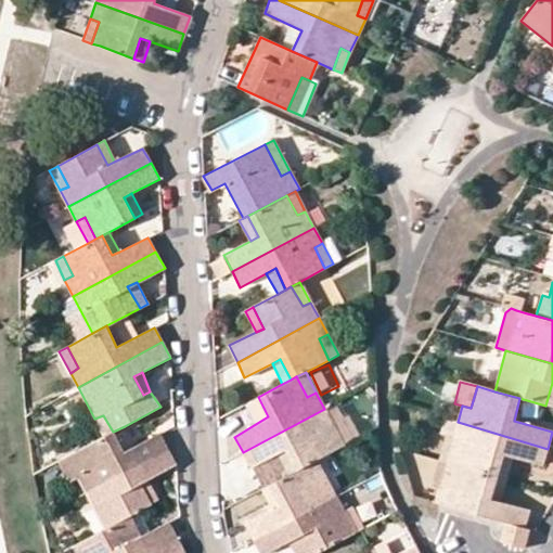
[(332,424),(324,409),(243,452),(249,467),(277,453),(285,450),(296,471),(308,464),(316,460),(335,450),(323,428),(332,424)]
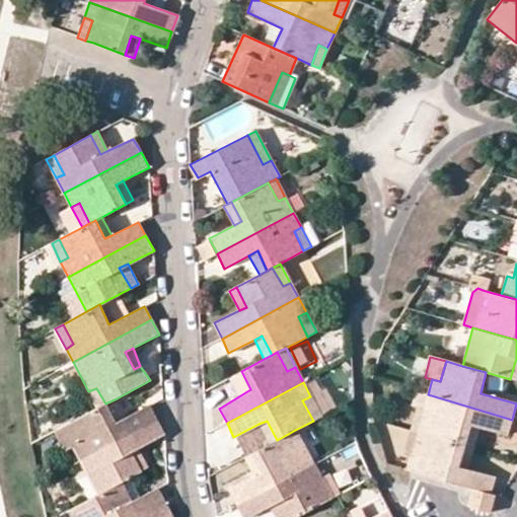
[(96,388),(88,391),(96,409),(105,403),(96,388)]
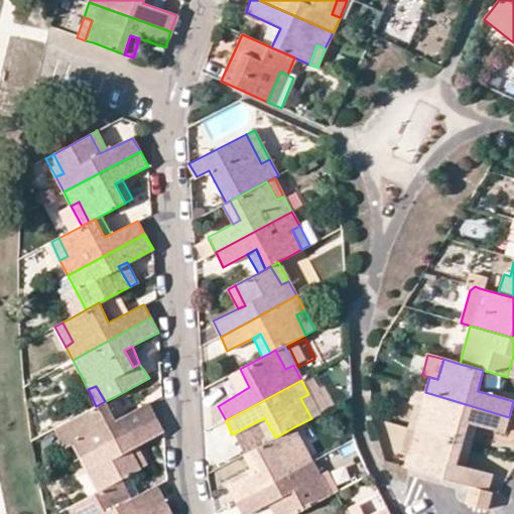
[(504,432),(509,417),(425,392),(420,408),(429,410),(423,432),(463,443),(468,422),(477,425),(504,432)]
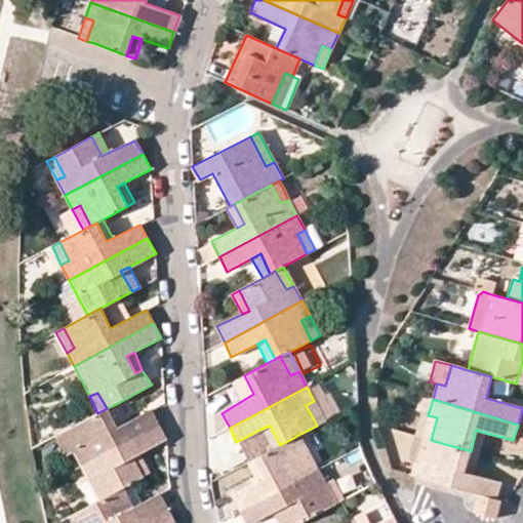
[(314,401),(306,405),(317,426),(325,421),(314,401)]
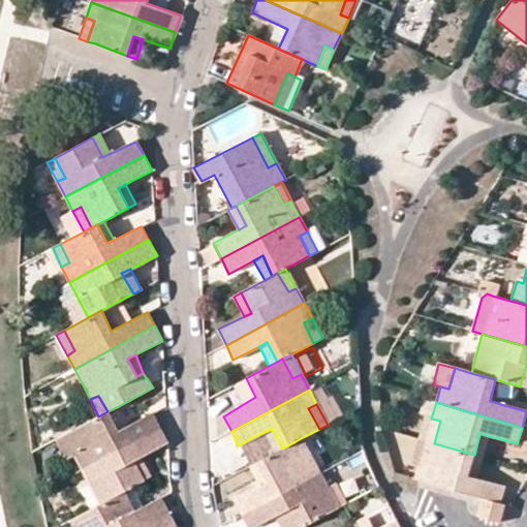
[(73,455),(81,469),(159,427),(152,413),(118,430),(107,411),(98,416),(70,432),(81,451),(73,455)]
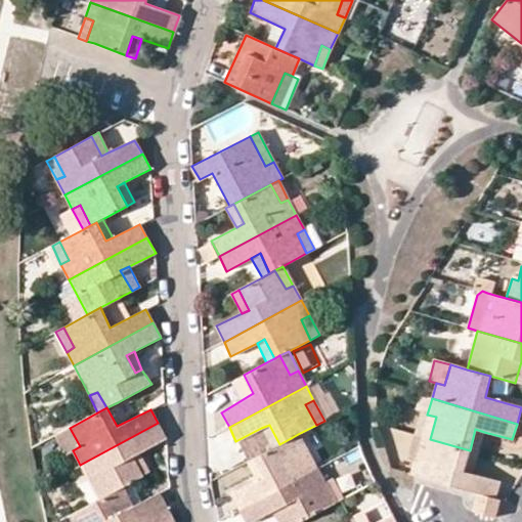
[(421,436),(430,439),(436,417),(427,415),(421,436)]
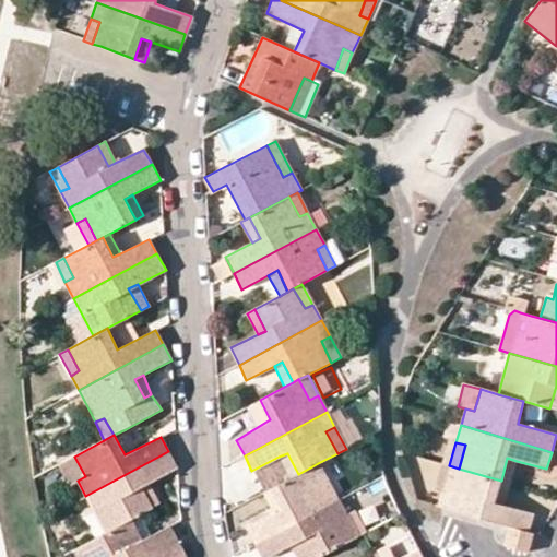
[(131,519),(152,509),(142,487),(177,469),(168,451),(85,496),(94,512),(102,508),(114,529),(122,524),(131,519)]
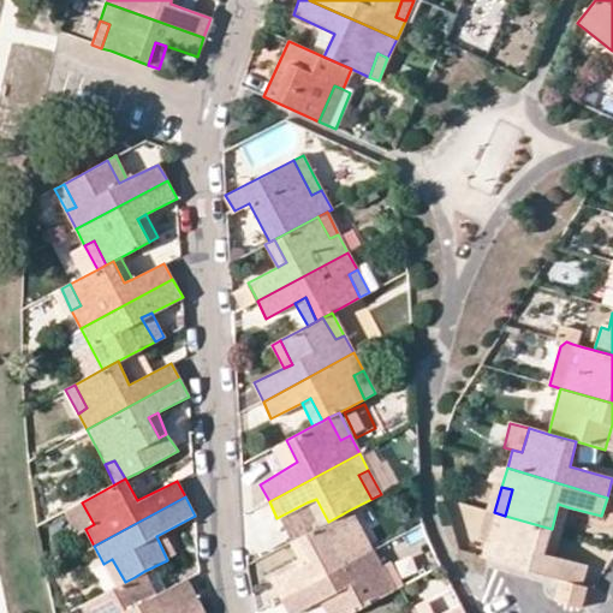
[(319,527),(328,522),(316,499),(307,503),(319,527)]
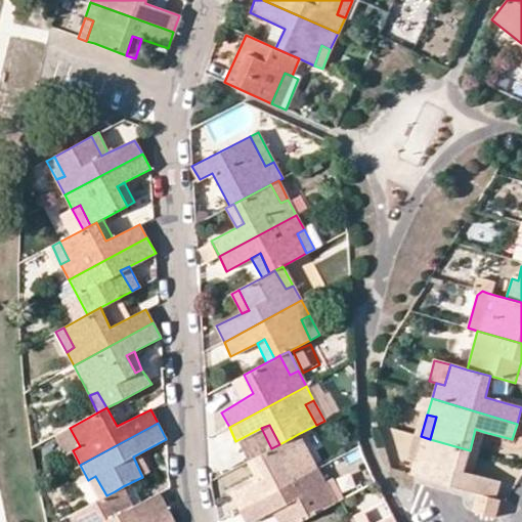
[(73,450),(80,446),(70,428),(63,431),(73,450)]
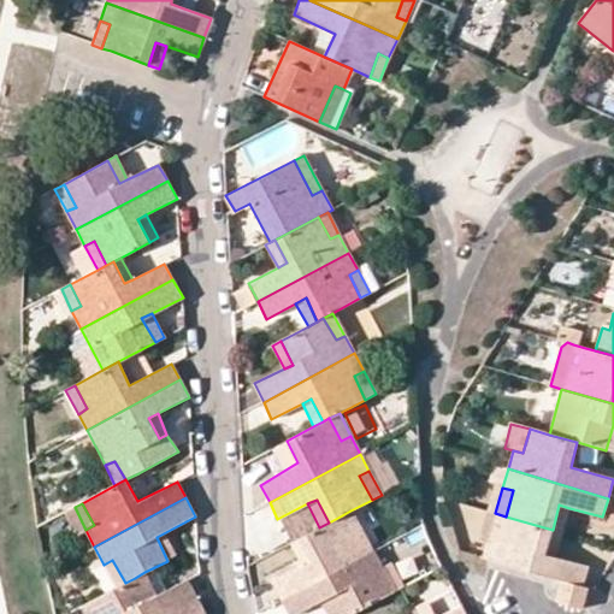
[(570,508),(559,505),(553,530),(564,533),(570,508)]
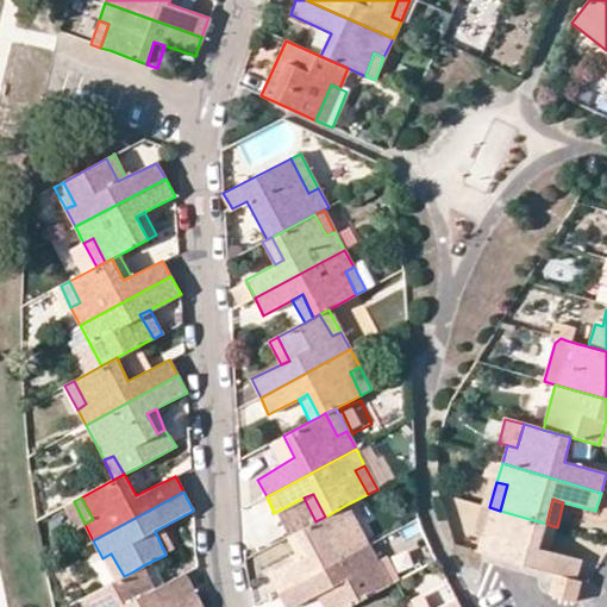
[(346,505),(338,509),(350,532),(358,527),(346,505)]
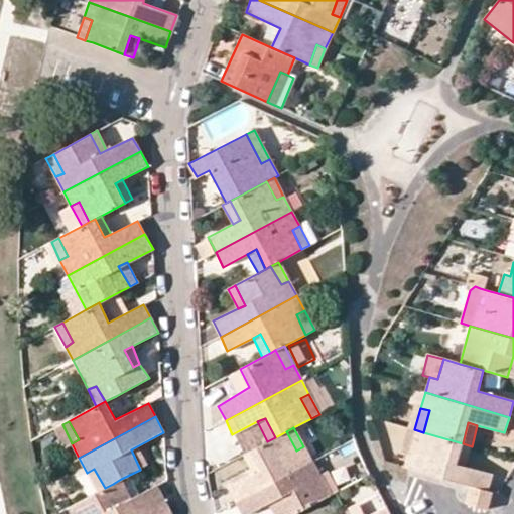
[(457,465),(463,443),(423,432),(414,429),(408,428),(402,450),(409,452),(405,467),(469,487),(487,491),(492,475),(465,467),(457,465)]
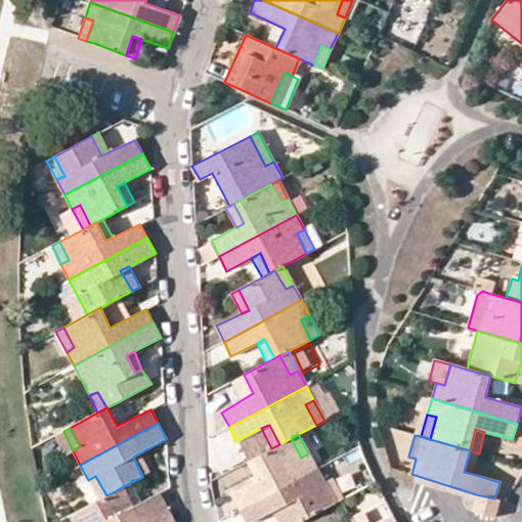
[(238,510),(266,495),(316,469),(308,453),(301,458),(291,438),(279,444),(271,448),(254,458),(265,478),(256,482),(231,494),(238,510)]
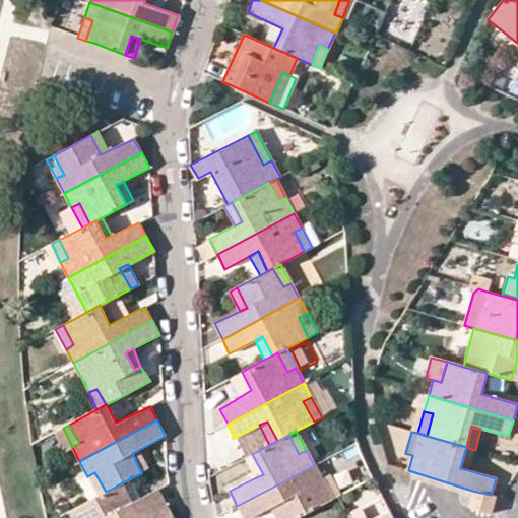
[(475,450),(466,447),(460,468),(468,470),(475,450)]
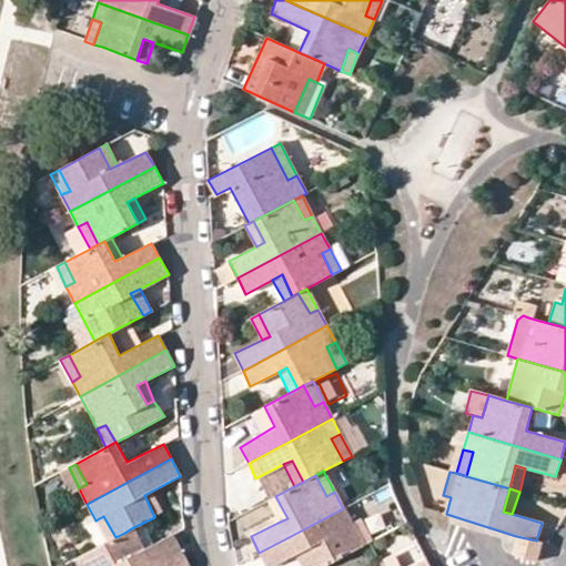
[(275,496),(265,502),(278,523),(287,518),(275,496)]
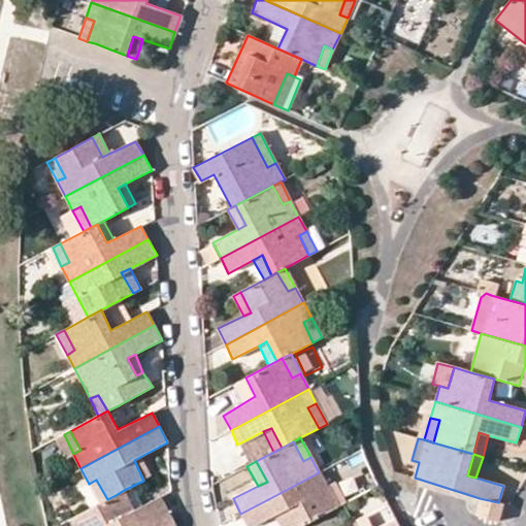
[(300,525),(330,511),(337,506),(327,487),(319,472),(268,499),(240,514),(248,525),(254,525),(274,516),(282,512),(290,525),(300,525)]
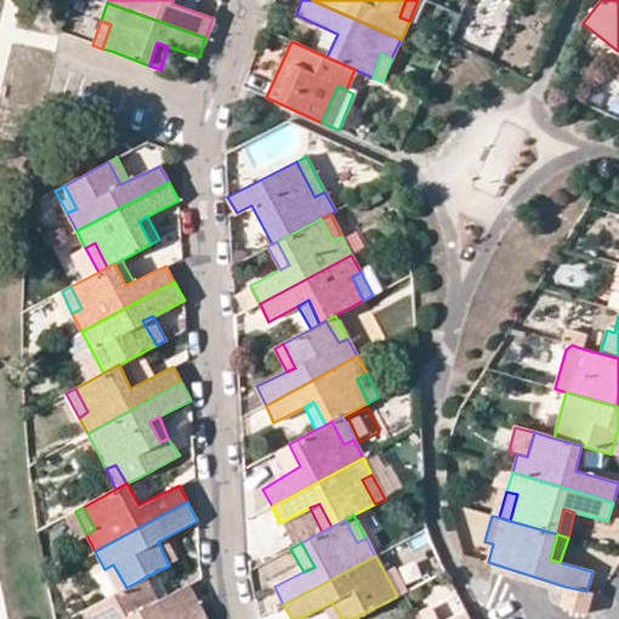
[(117,592),(126,588),(113,564),(104,569),(117,592)]
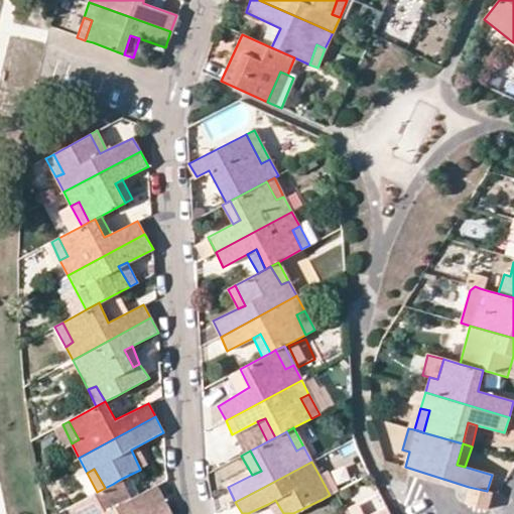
[(330,495),(339,491),(328,472),(319,476),(330,495)]
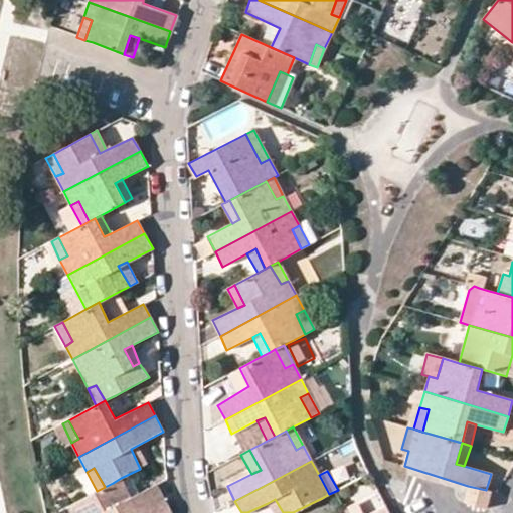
[(121,478),(113,483),(123,501),(132,497),(121,478)]
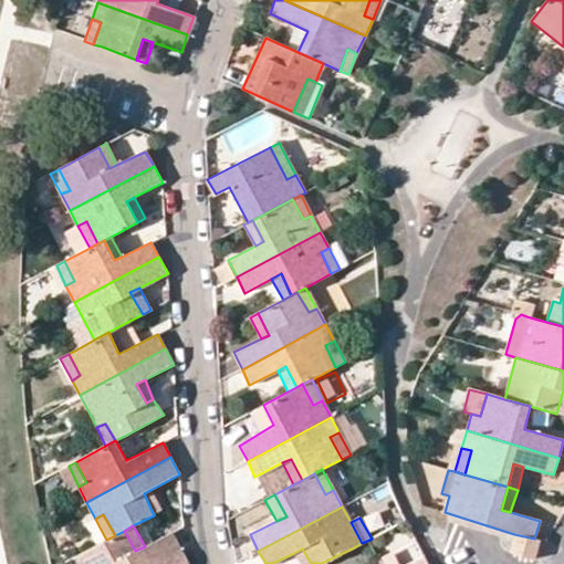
[(76,556),(81,563),(149,563),(179,549),(170,532),(145,546),(135,551),(124,531),(115,535),(106,540),(76,556)]
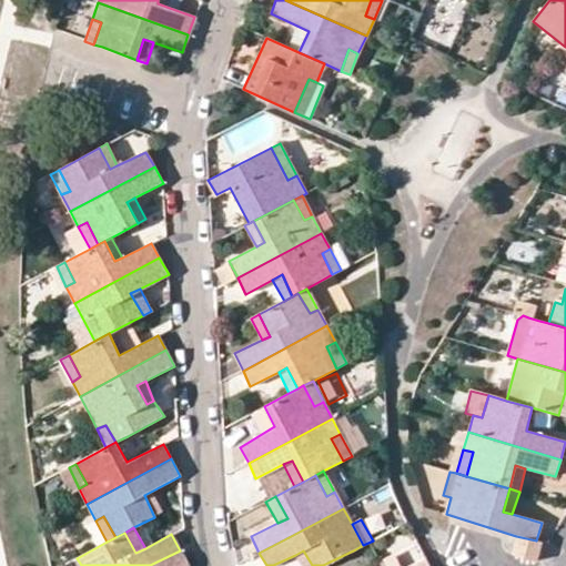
[(513,554),(537,562),(538,557),(542,543),(536,541),(516,536),(513,554)]
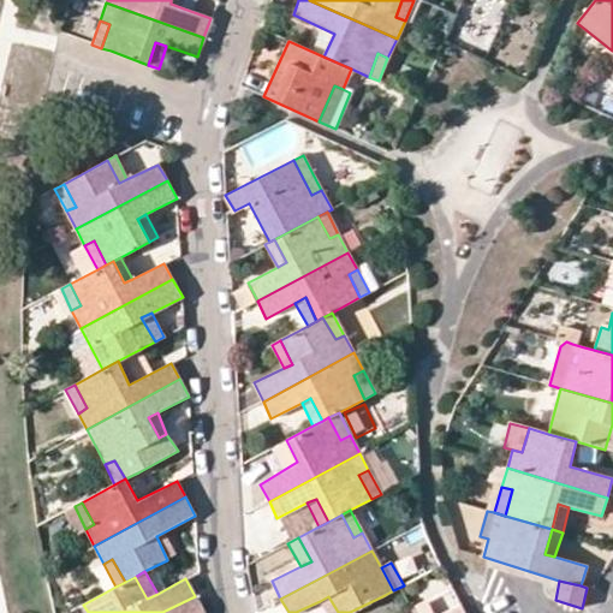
[(204,612),(195,596),(162,612),(204,612)]
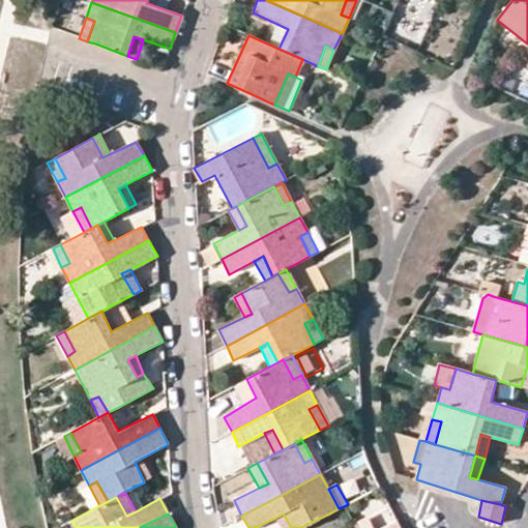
[(291,527),(283,514),(275,518),(281,527),(291,527)]
